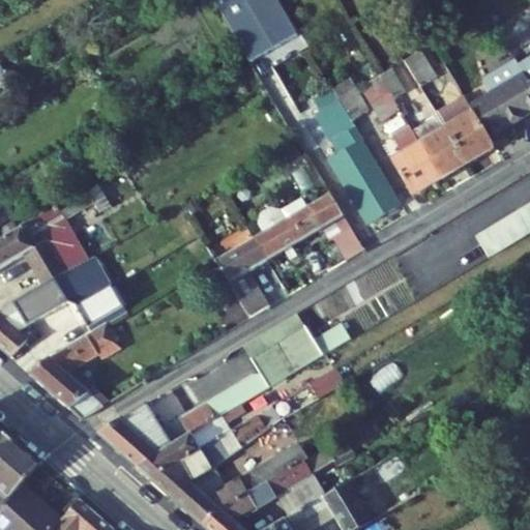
[(262,56),(263,57),(298,36),(276,0),(229,0),(236,13),(237,12),(247,30),(262,56)]
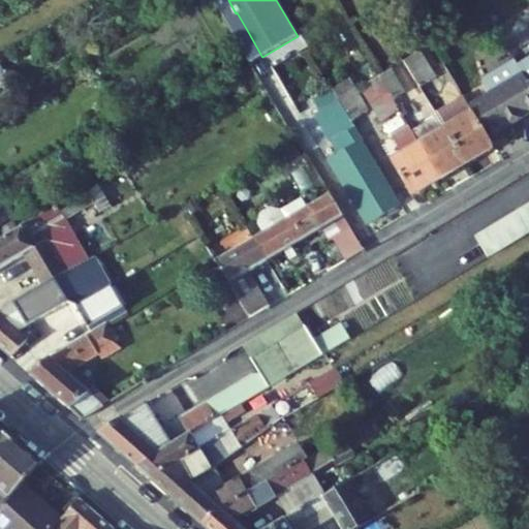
[(237,39),(250,62),(261,56),(247,30),(236,37),(237,39)]
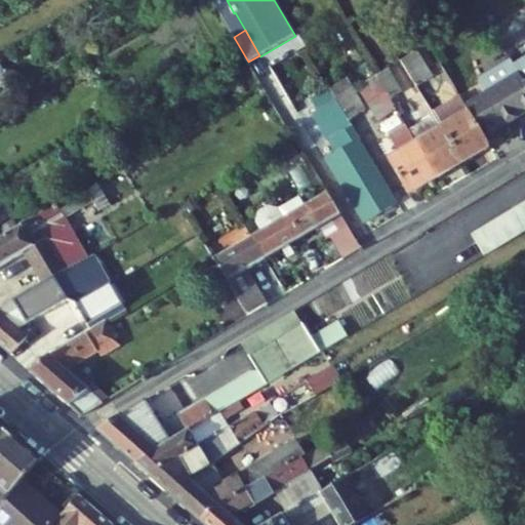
[(418,87),(433,78),(417,51),(403,59),(418,87)]
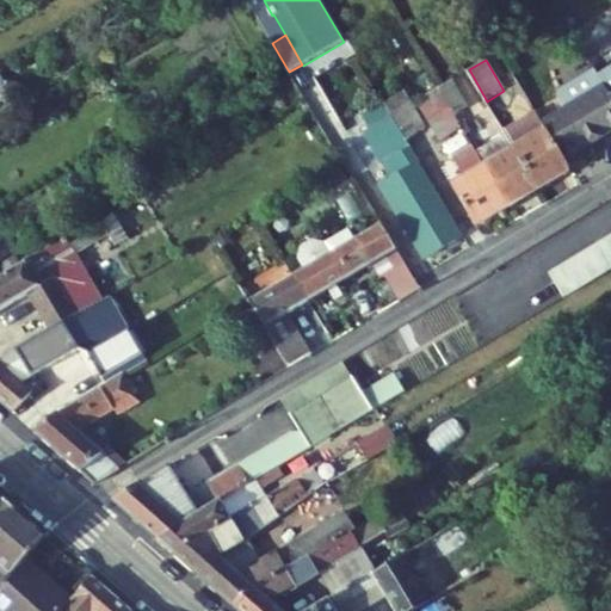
[(517,69),(512,72),(534,107),(538,105),(517,69)]
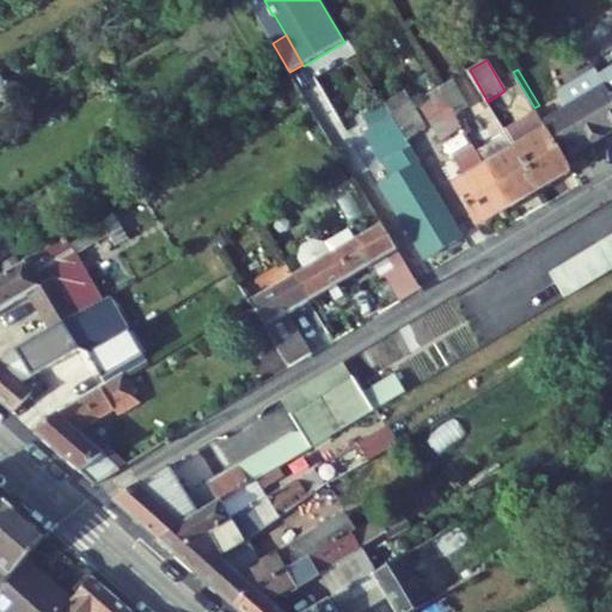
[(544,124),(564,160),(611,130),(611,98),(603,83),(597,72),(558,95),(568,110),(544,124)]
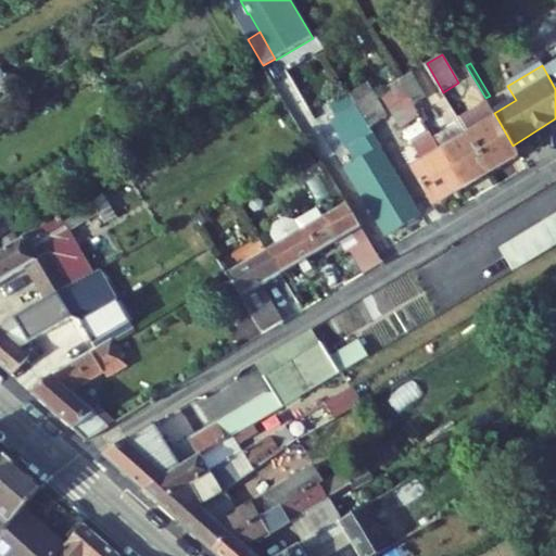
[(413,105),(426,98),(412,73),(399,80),(413,105)]
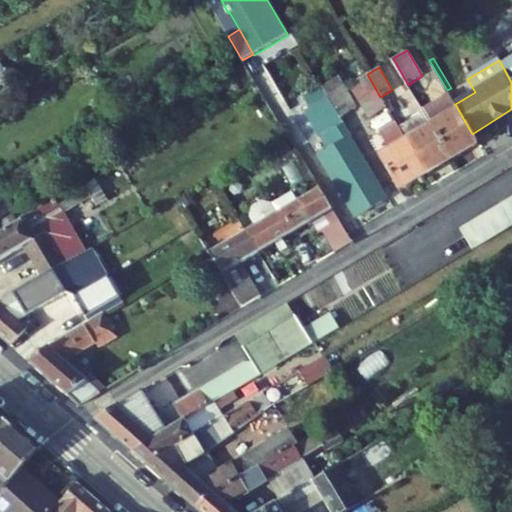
[(380,97),(367,74),(349,84),(369,118),(387,107),(385,105),(380,97)]
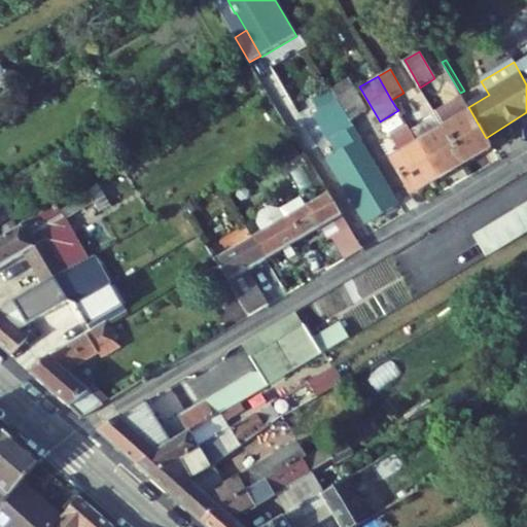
[(349,80),(332,90),(351,121),(367,110),(349,80)]
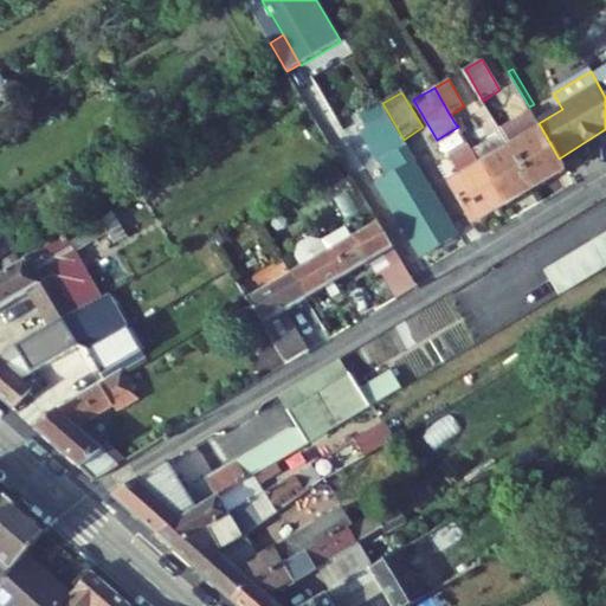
[(378,184),(423,258),(459,236),(403,141),(404,140),(382,103),(360,115),(367,128),(362,131),(388,176),(378,184)]
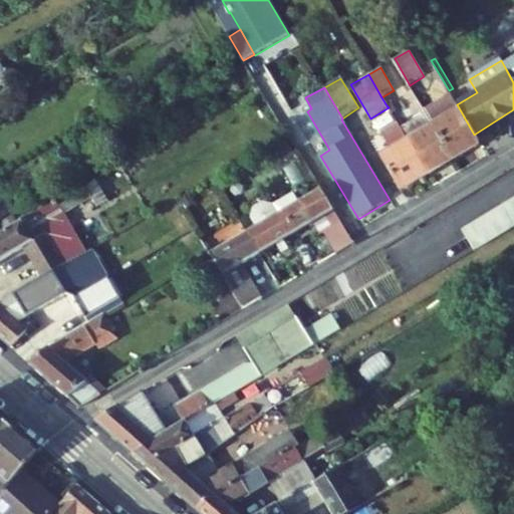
[(424,110),(426,112),(453,159),(479,143),(474,135),(457,104),(451,93),(424,110)]
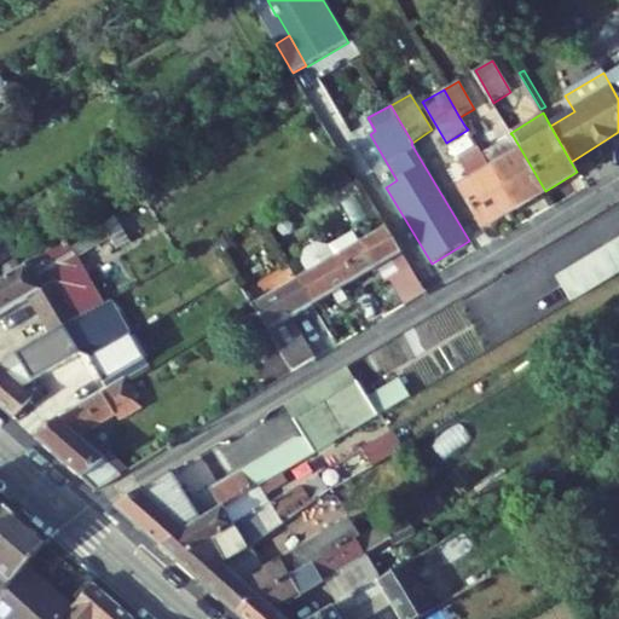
[(468,129),(472,138),(478,134),(470,123),(466,127),(468,129)]
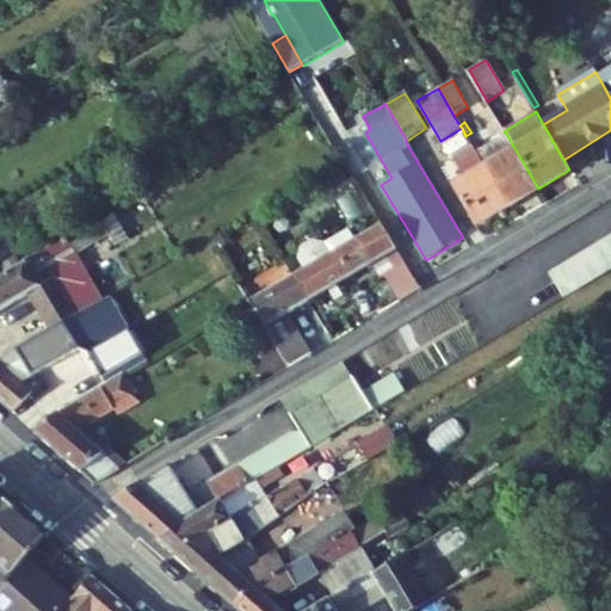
[(476,153),(507,207),(538,189),(506,134),(476,153)]
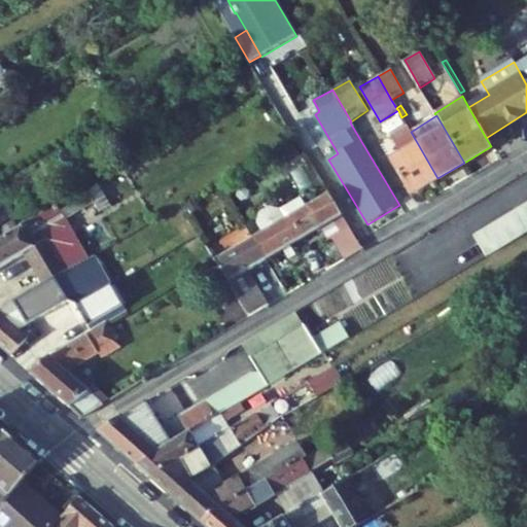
[(409,195),(437,178),(411,132),(408,127),(390,136),(401,154),(389,161),(409,195)]
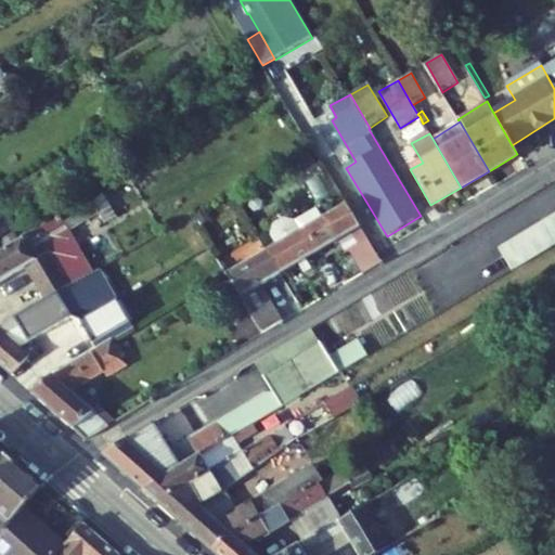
[(310,152),(298,158),(306,172),(318,166),(310,152)]
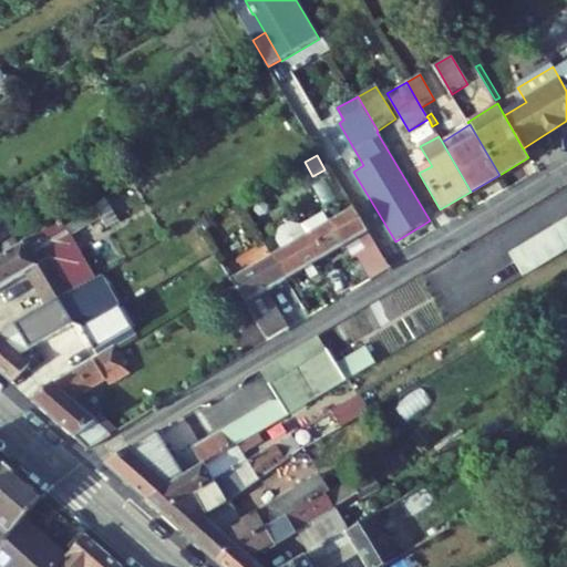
[(119,222),(104,198),(93,205),(101,218),(107,228),(119,222)]
